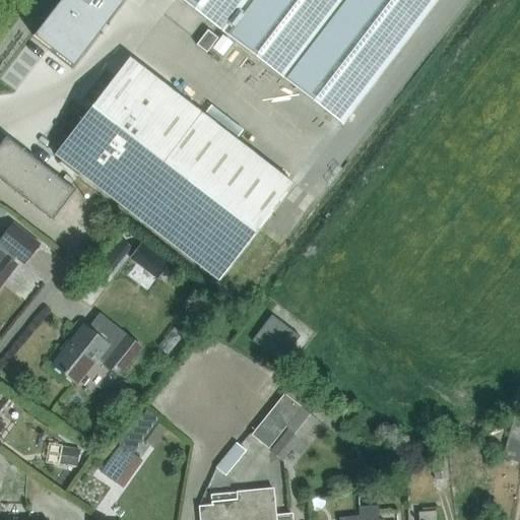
[(60,0),(55,7),(33,36),(73,67),(73,66),(124,0),(180,0),(341,123),(435,0),(60,0)]
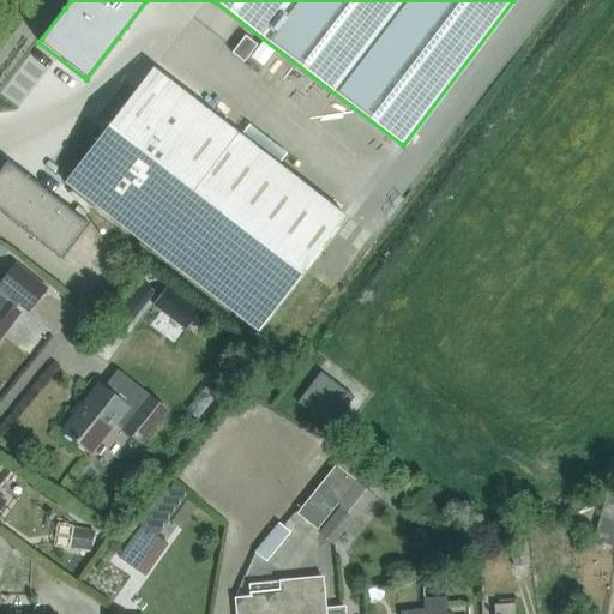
[(254,46),(244,36),(230,52),(242,61),(254,46)]
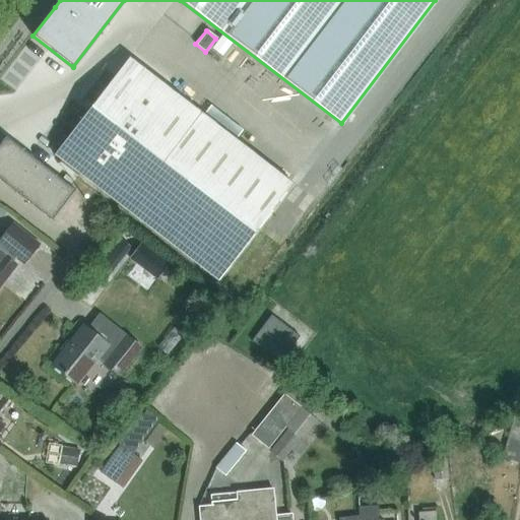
[(218,280),(293,184),(132,59),(58,156),(218,280)]
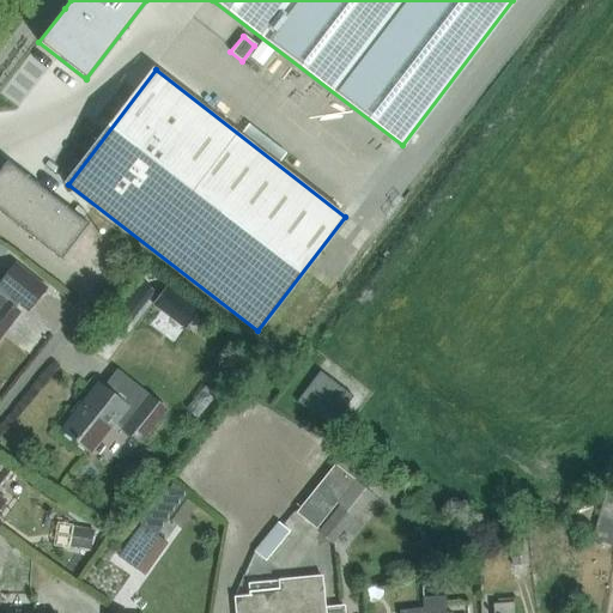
[(90,223),(8,159),(0,170),(0,210),(61,259),(90,223)]
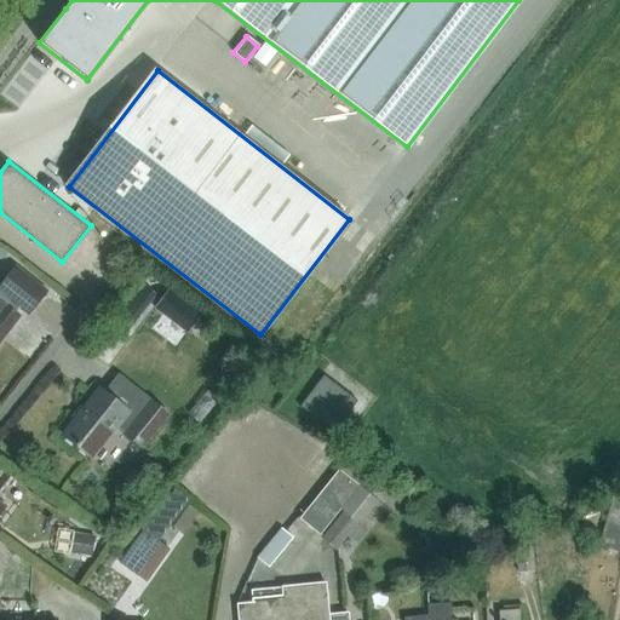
[(18,309),(28,316),(47,292),(16,268),(0,287),(0,340),(19,316),(15,313),(18,309)]
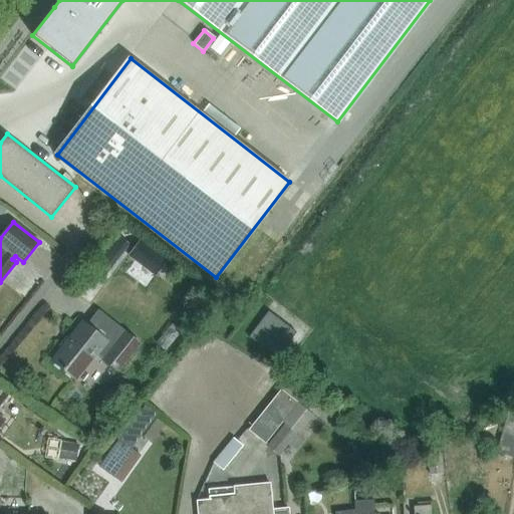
[(166,260),(141,241),(130,254),(155,274),(166,260)]
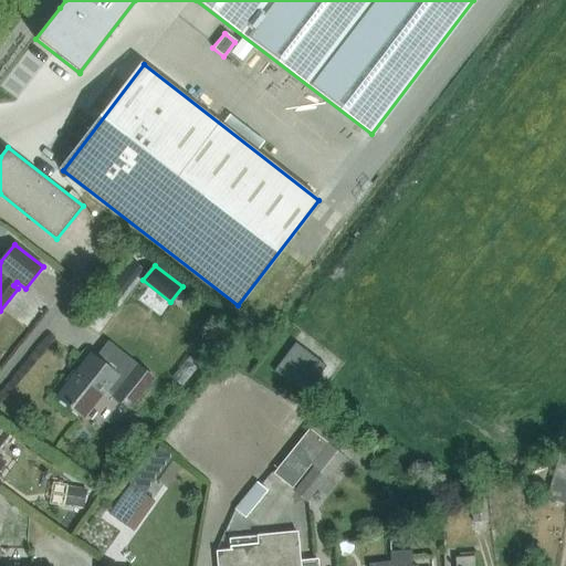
[(293,342),(274,368),(305,388),(323,362),(293,342)]
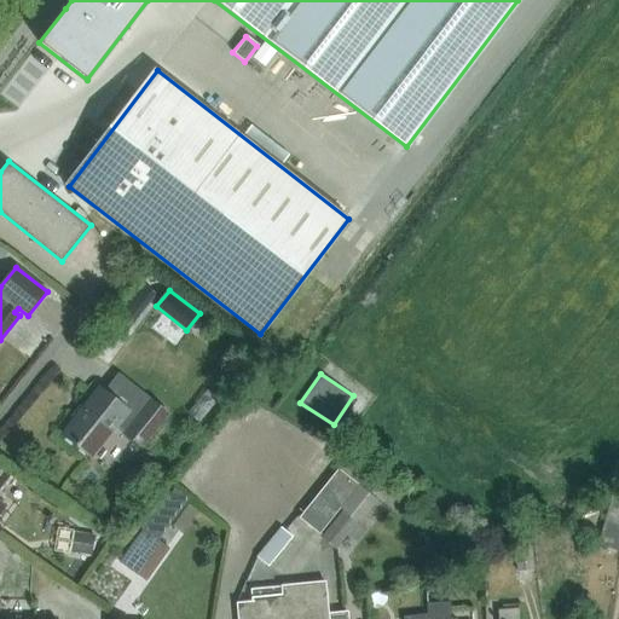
[(100,387),(64,434),(90,455),(115,423),(142,445),(168,411),(151,397),(137,416),(100,387)]
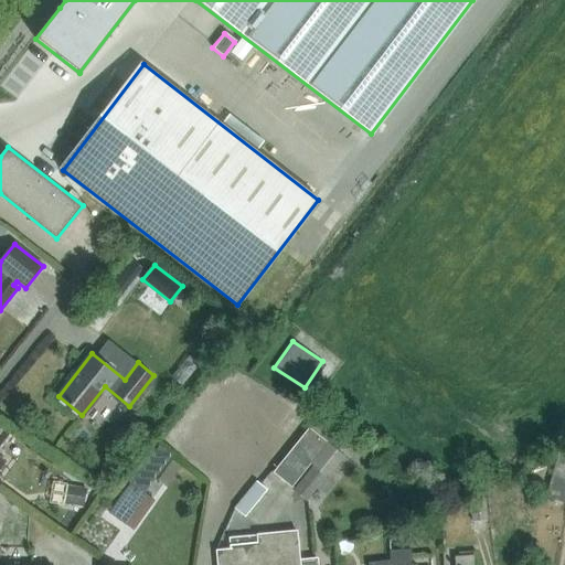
[(310,464),(327,443),(334,432),(316,417),(274,470),(292,486),(310,464)]
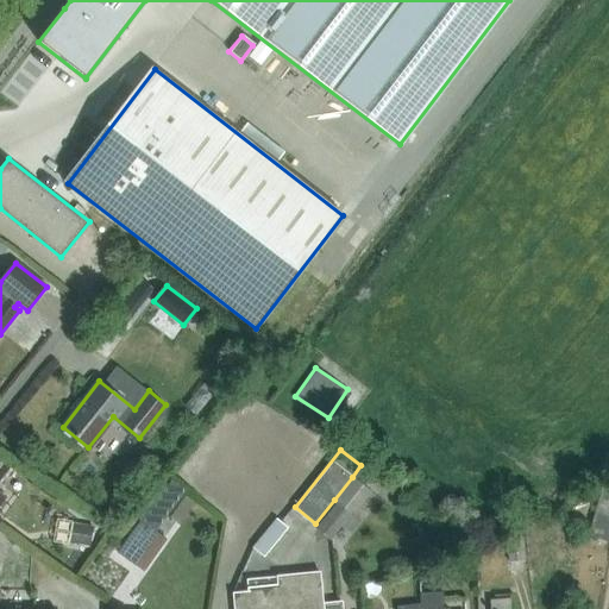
[(171,478),(154,503),(169,515),(188,489),(171,478)]
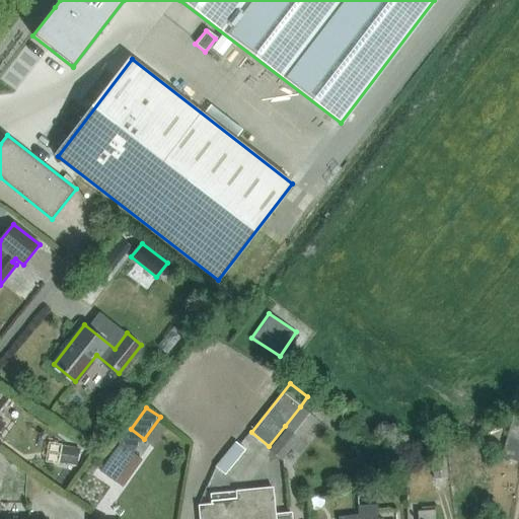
[(499,454),(518,460),(518,419),(510,417),(499,454)]
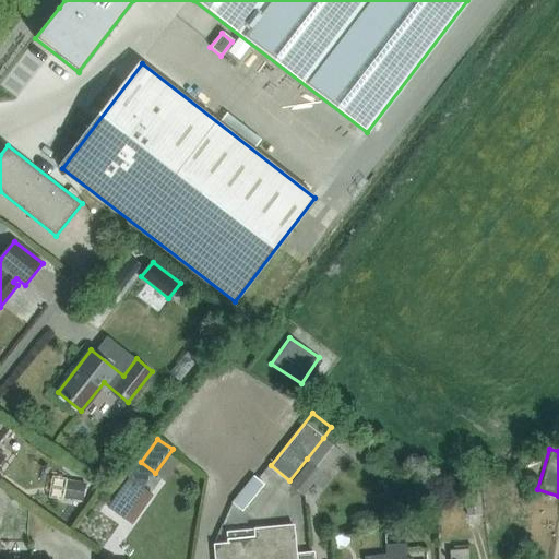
[(265,485),(254,476),(233,503),(244,512),(265,485)]
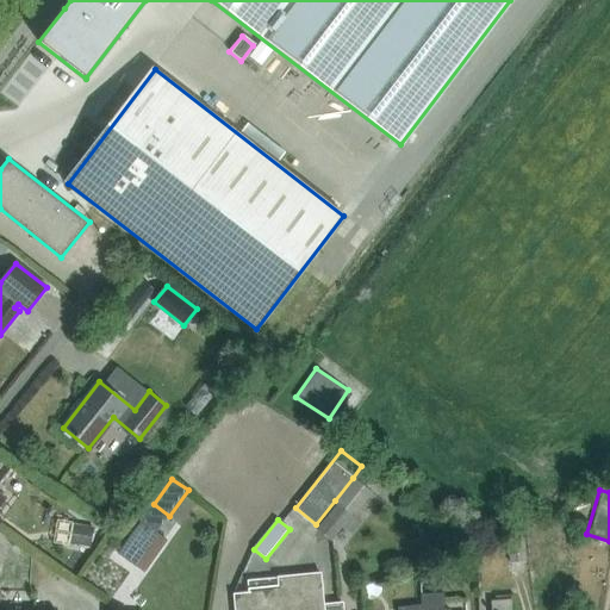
[(125,542),(151,562),(167,542),(141,522),(125,542)]
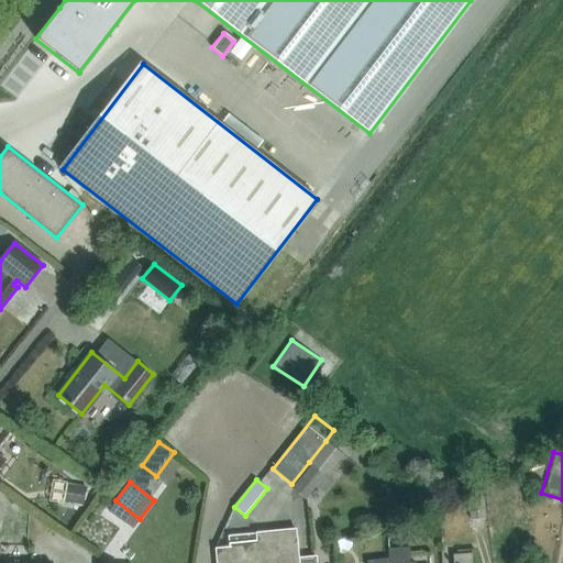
[(298,562),(298,558),(295,528),(228,536),(220,534),(216,551),(217,562),(298,562)]
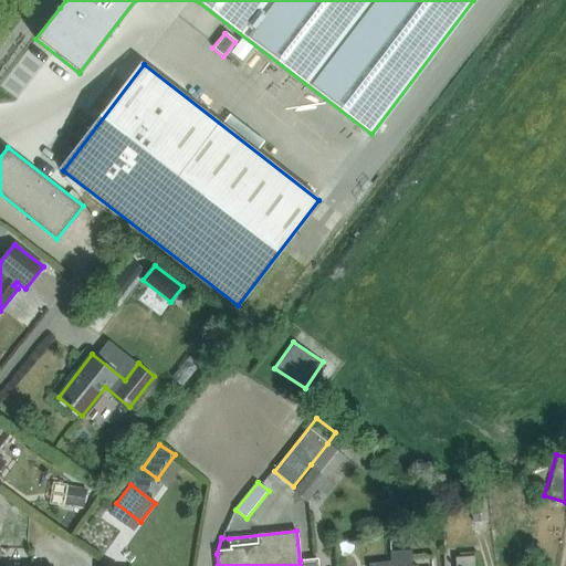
[(412,565),(411,551),(390,553),(391,562),(391,565),(412,565)]
